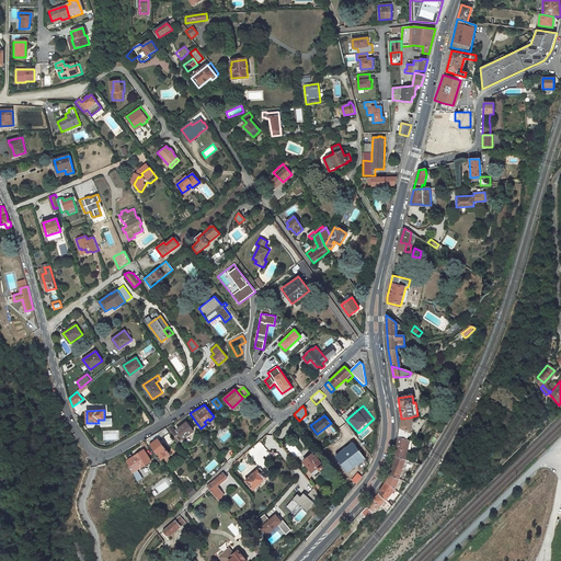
[(399,438),(408,441),(409,437),(410,436),(411,434),(410,433),(411,427),(412,427),(412,422),(411,422),(411,418),(401,419),(399,438)]
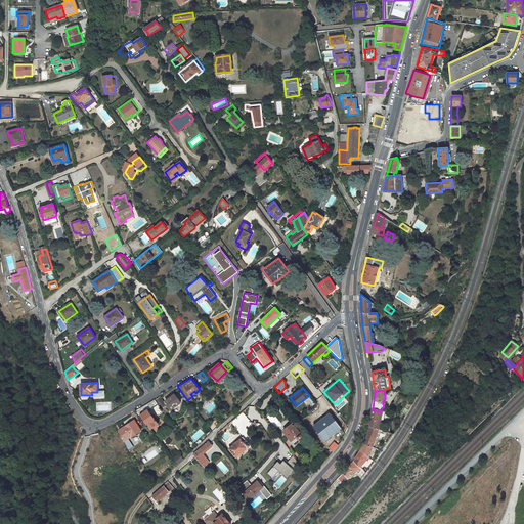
[(180,402),(175,395),(171,397),(170,396),(168,398),(169,399),(165,402),(171,409),(180,402)]
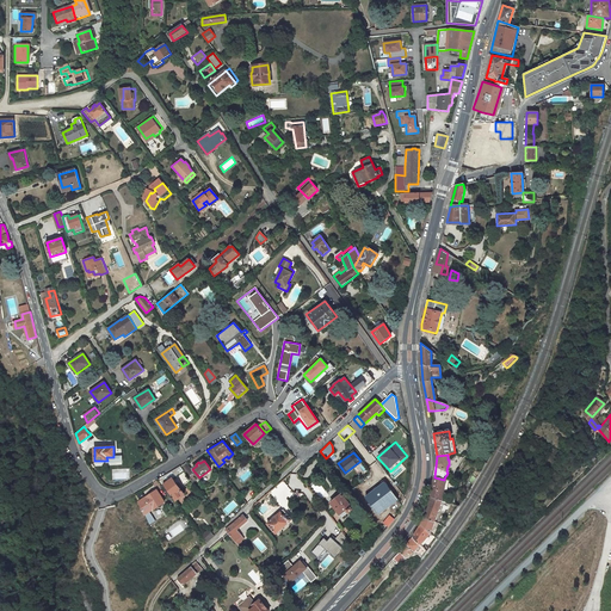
[(184,471),(193,482),(196,480),(191,474),(193,473),(186,463),(180,467),(184,471)]
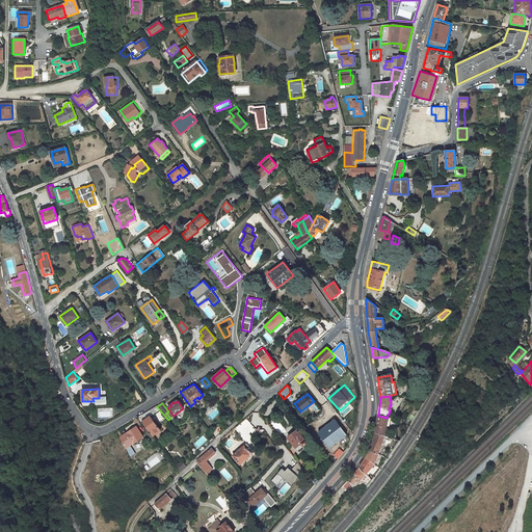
[(160,429),(151,417),(157,413),(153,408),(138,417),(152,436),(160,429)]
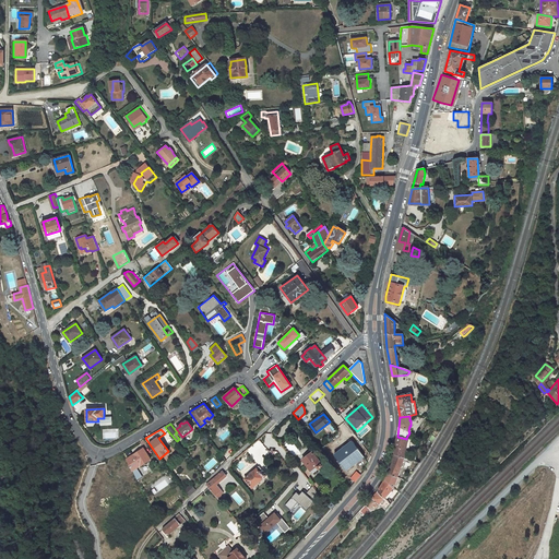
[(395,454),(404,458),(405,449),(408,449),(411,440),(406,439),(397,437),(395,454)]
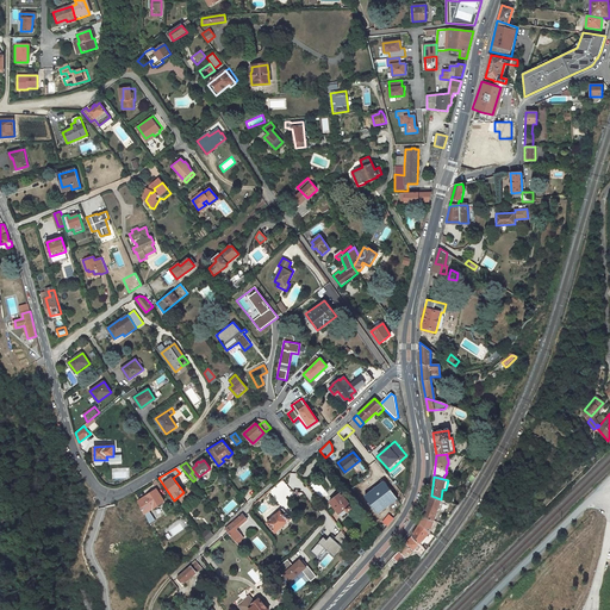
[(384,481),(363,497),(378,515),(397,499),(384,481)]
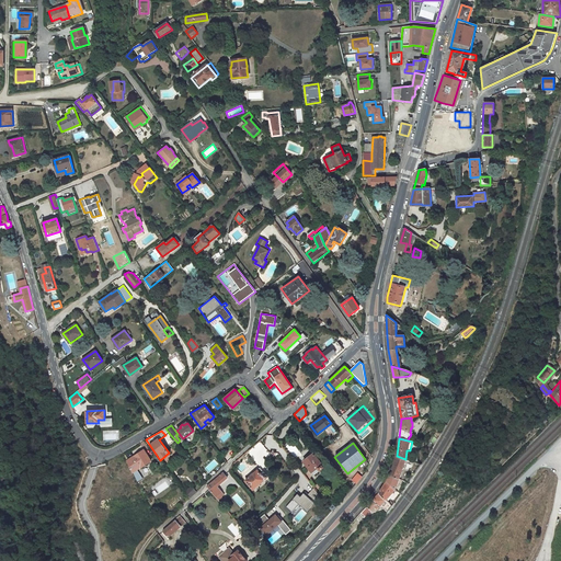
[(144,450),(127,461),(133,472),(137,470),(150,460),(144,450)]
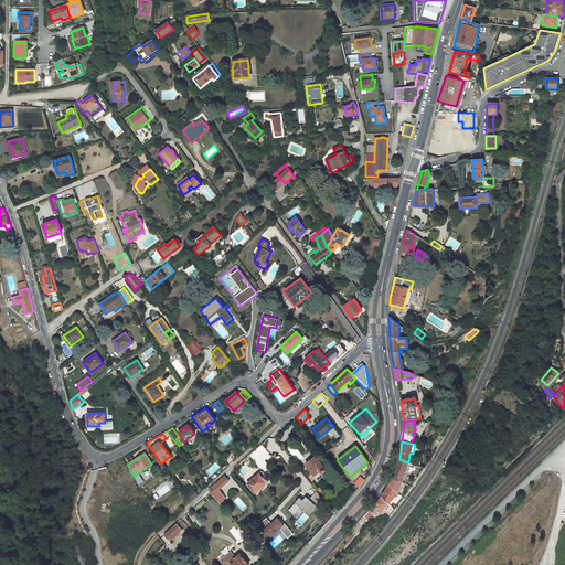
[(326,470),(316,457),(306,466),(313,476),(319,471),(321,473),(326,470)]
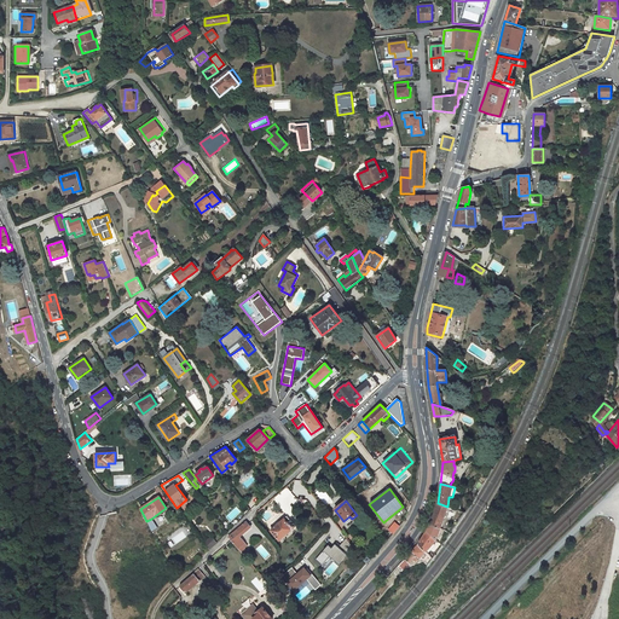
[(431,525),(441,528),(449,507),(438,503),(431,525)]
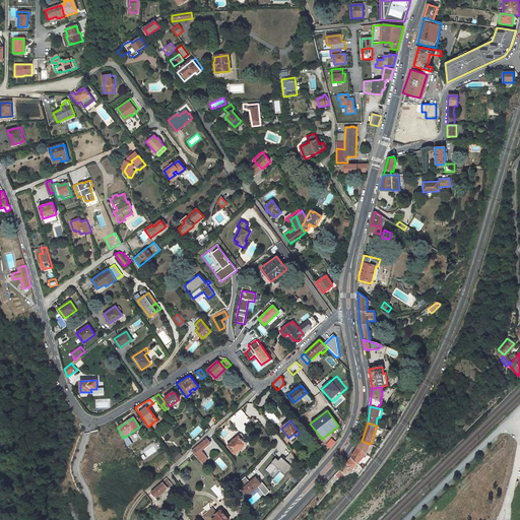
[(228,446),(235,454),(248,443),(241,434),(228,446)]
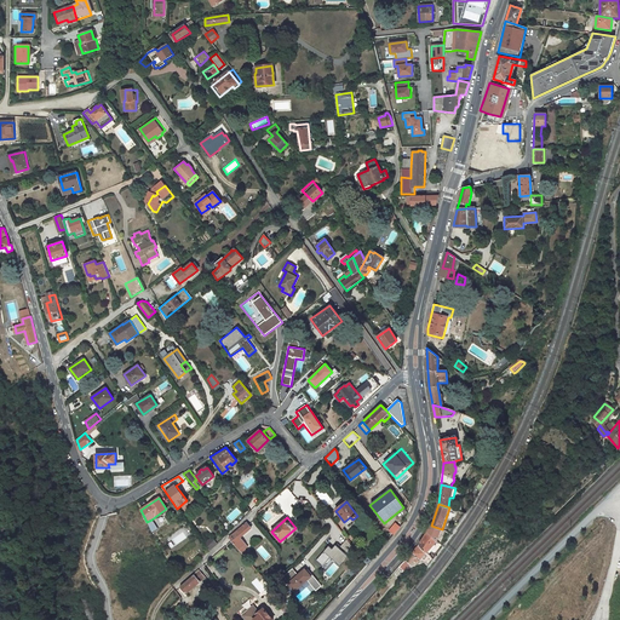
[(147,522),(151,532),(158,528),(151,520),(147,522)]
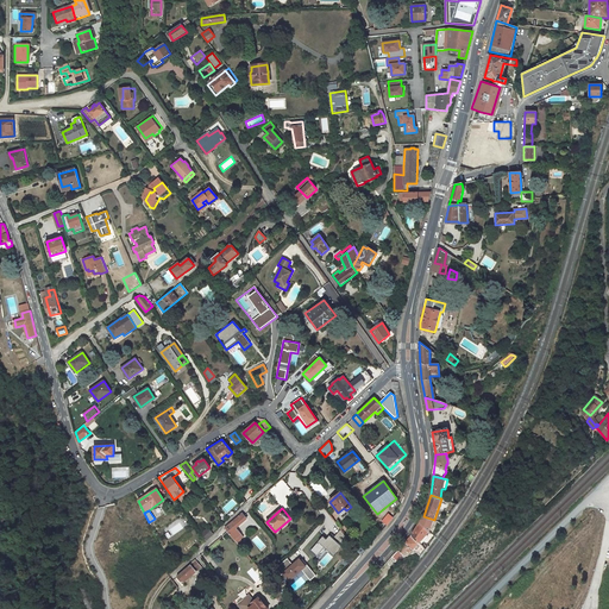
[(244,538),(236,528),(246,519),(242,513),(224,528),(228,533),(231,532),(237,539),(238,538),(240,540),(244,538)]
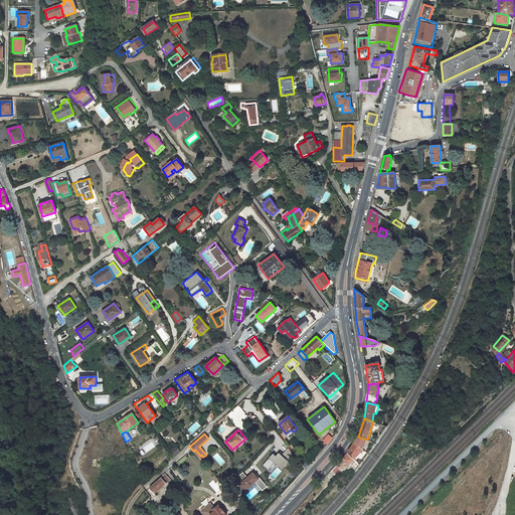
[(323,441),(327,445),(333,438),(328,434),(323,441)]
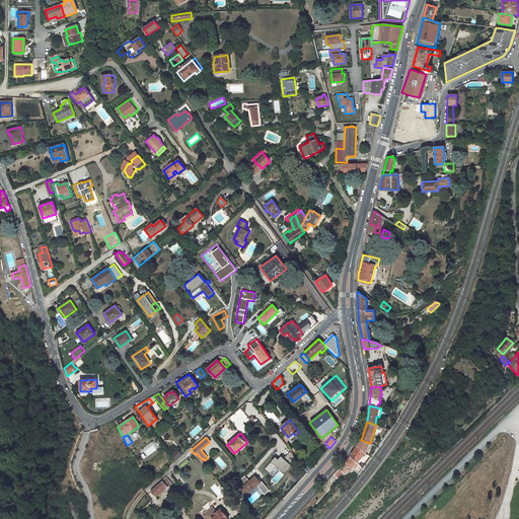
[(356,446),(366,453),(370,443),(361,440),(356,446)]
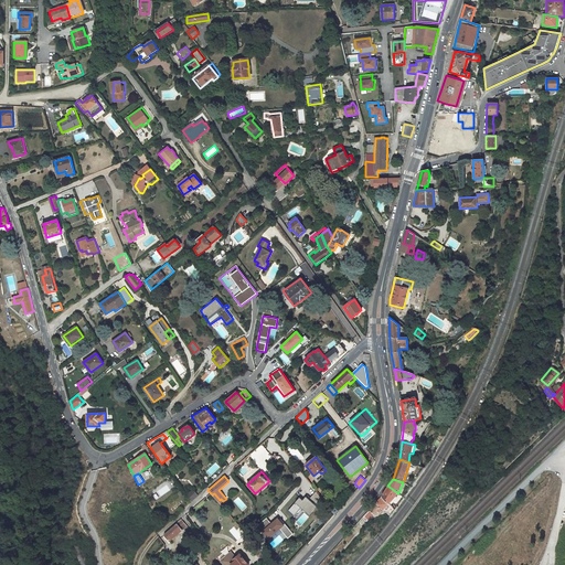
[(386,489),(396,496),(398,493),(387,486),(386,489)]
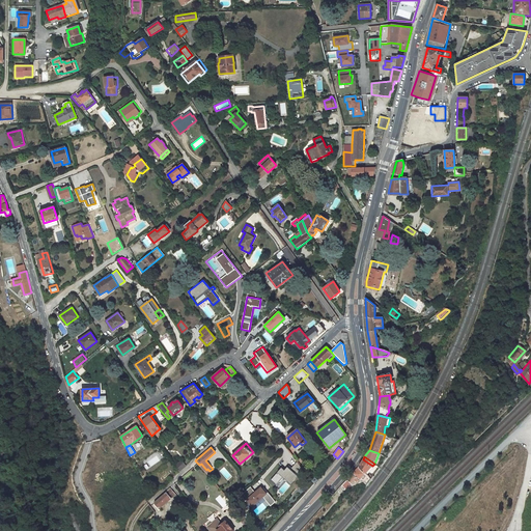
[(359,467),(365,474),(372,466),(363,459),(359,467)]
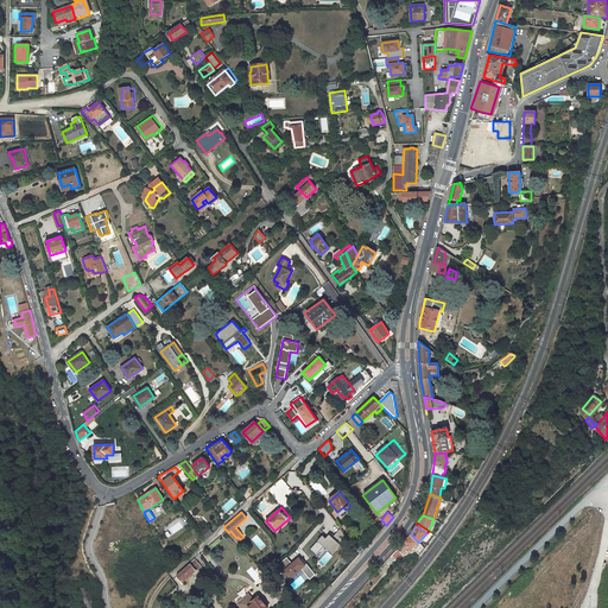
[(206,540),(213,533),(207,527),(201,534),(206,540)]
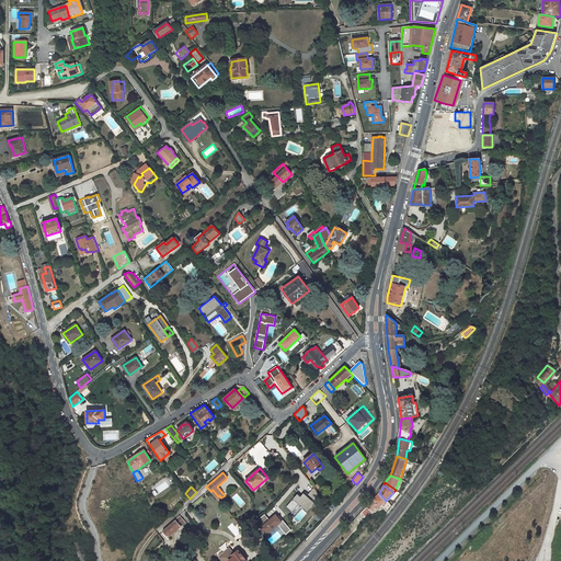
[(297,494),(285,507),(292,513),(298,504),(307,512),(315,503),(313,502),(320,495),(313,487),(305,496),(302,494),(300,496),(297,494)]
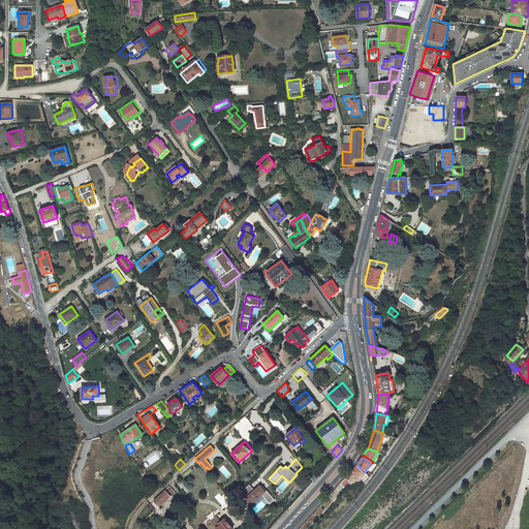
[(211,471),(209,469),(207,467),(206,468),(200,462),(198,463),(208,474),(211,471)]
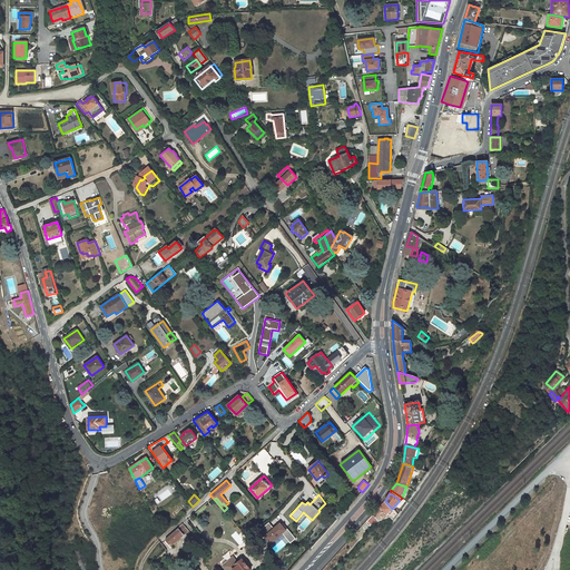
[(386,517),(392,509),(385,501),(377,509),(382,512),(386,517)]
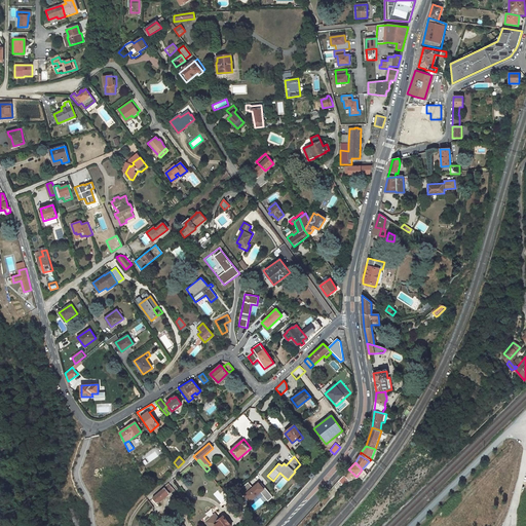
[(347,479),(352,473),(348,470),(343,475),(347,479)]
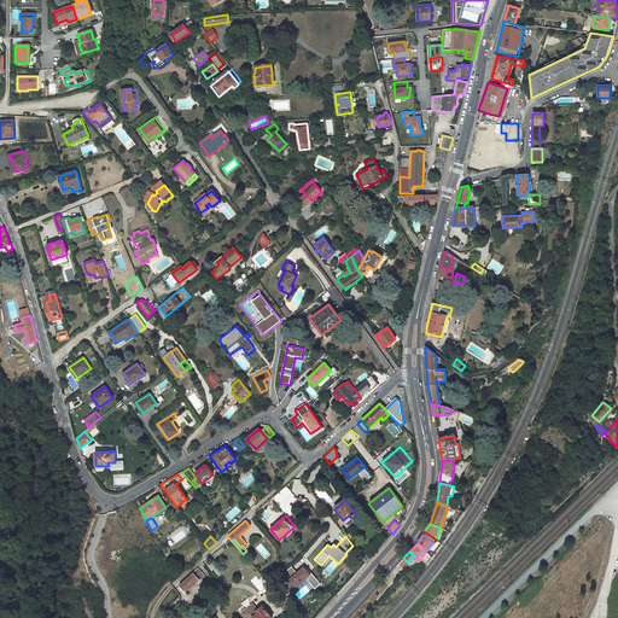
[(305,578),(314,589),(320,583),(305,567),(304,569),(303,567),(296,572),(291,566),(279,577),(285,583),(286,582),(293,589),(305,578)]
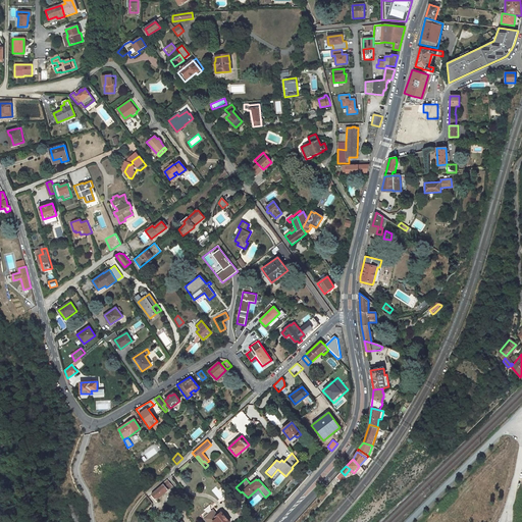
[(151,494),(156,501),(172,486),(167,479),(163,482),(163,484),(151,494)]
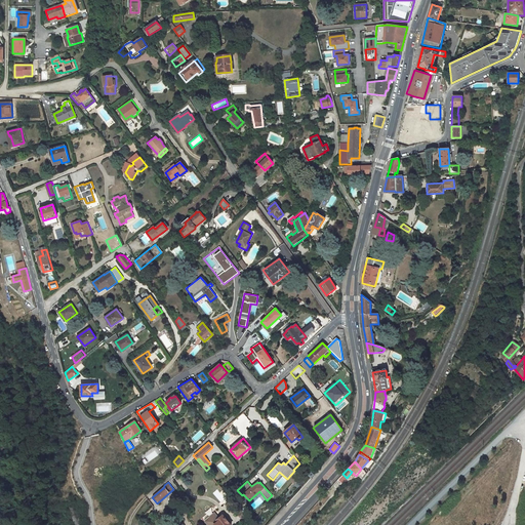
[(81,524),(75,505),(68,507),(74,524),(81,524)]
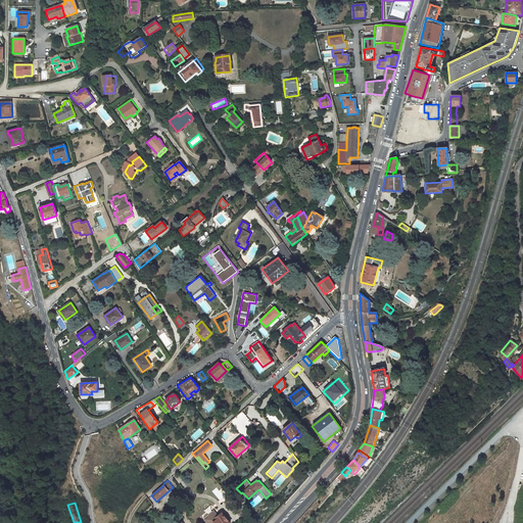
[(244,515),(235,504),(234,504),(231,507),(229,508),(236,517),(239,515),(241,518),(244,515)]
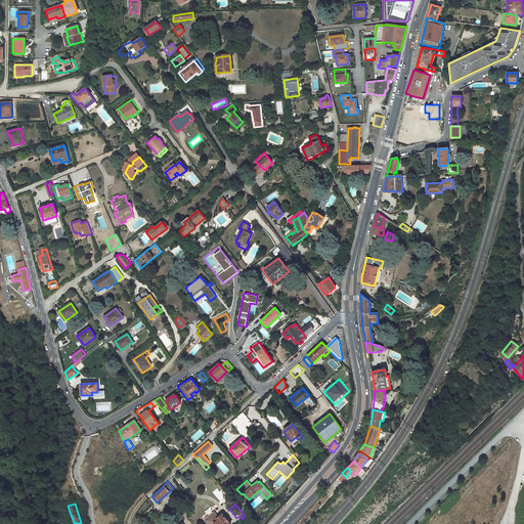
[(228,523),(222,515),(218,518),(214,513),(209,516),(203,520),(206,523),(228,523)]
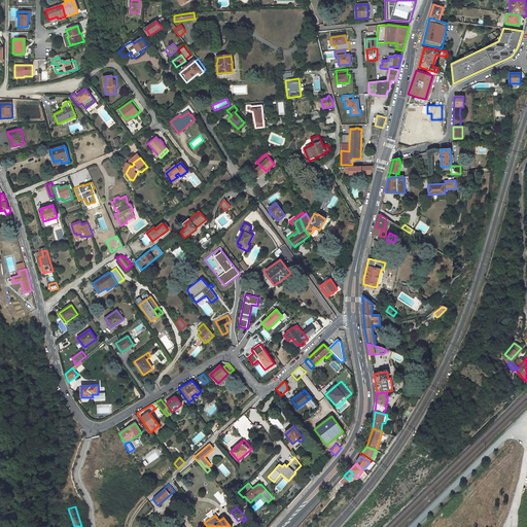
[(306,525),(311,520),(308,517),(303,522),(306,525)]
